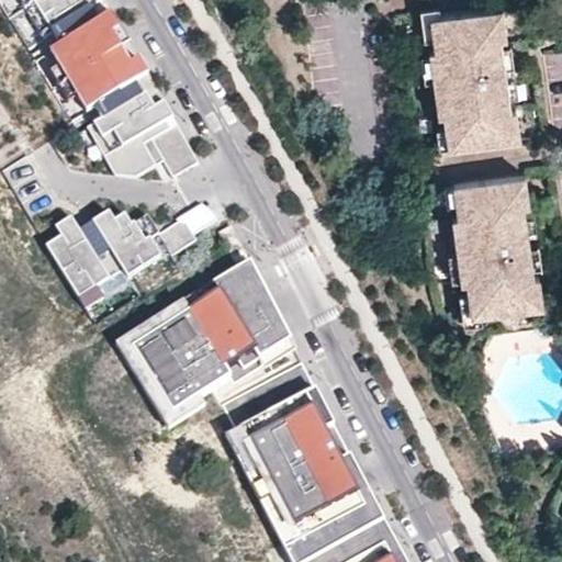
[(18,0),(40,34),(49,29),(94,0),(18,0)]
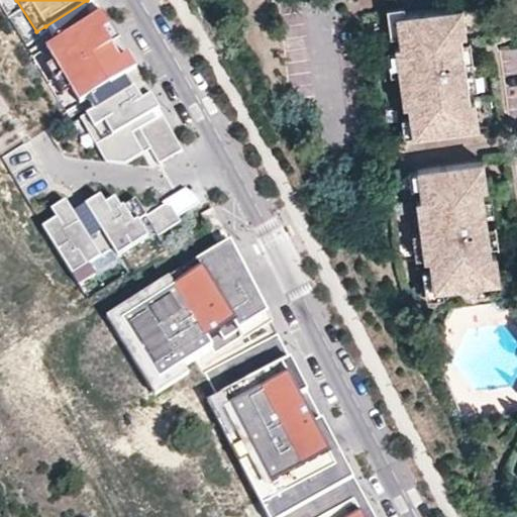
[(52,37),(99,10),(93,0),(87,0),(45,26),(52,37)]
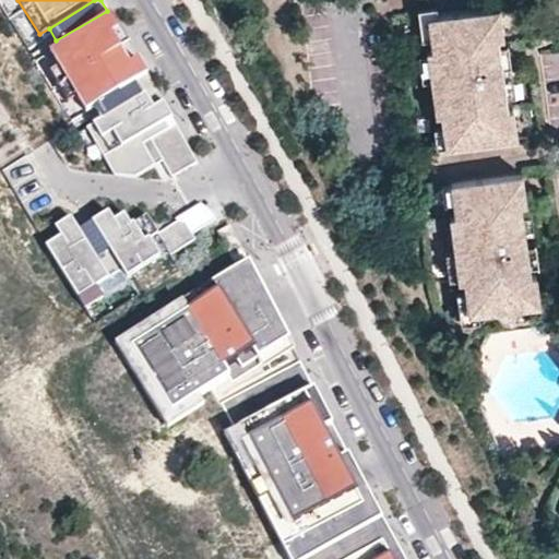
[(107,32),(117,26),(107,11),(56,40),(47,46),(55,61),(46,66),(64,97),(74,92),(82,107),(90,103),(137,75),(128,59),(125,61),(116,46),(107,32)]
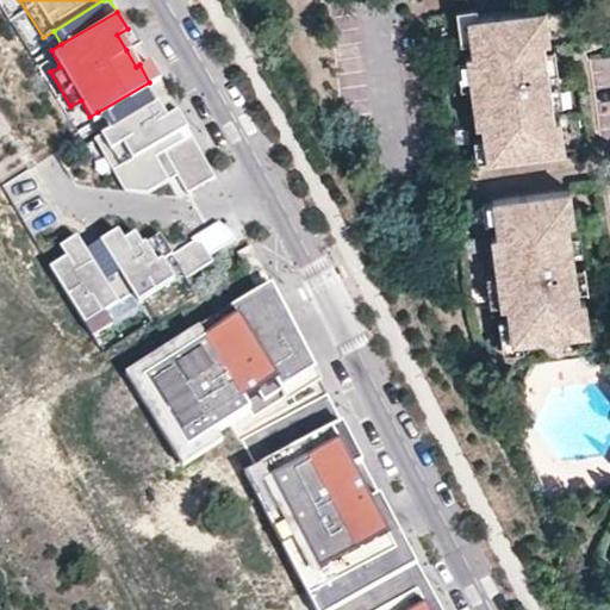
[(490,169),(566,159),(562,125),(555,125),(554,113),(535,116),(534,104),(552,101),(546,50),(552,50),(547,17),(470,27),(474,61),(468,62),(478,134),(485,134),(490,169)]
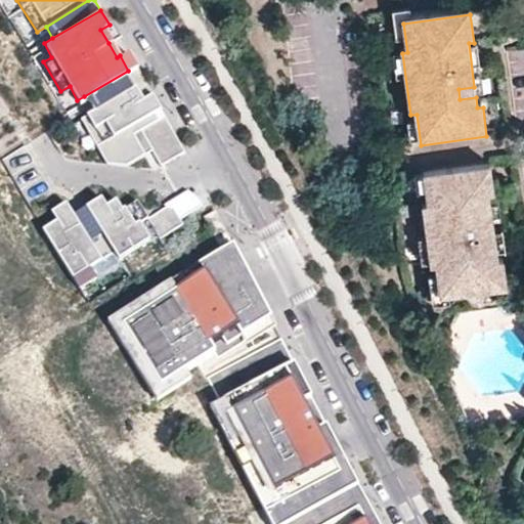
[(118,38),(110,25),(100,30),(108,43),(118,38)]
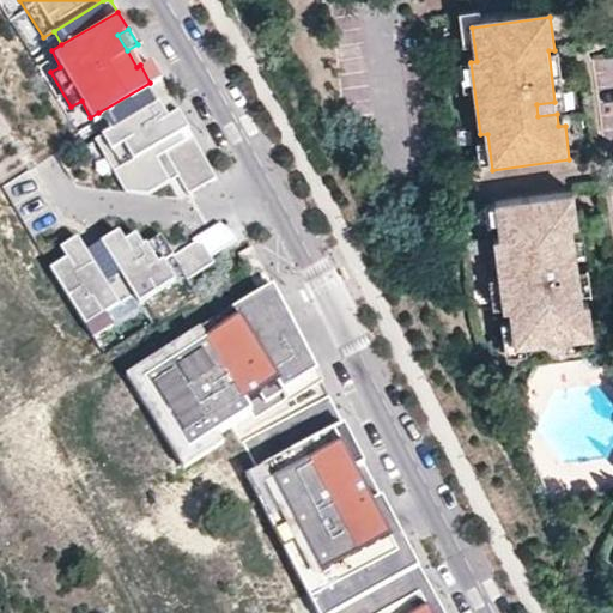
[(147,61),(140,65),(150,83),(157,79),(147,61)]
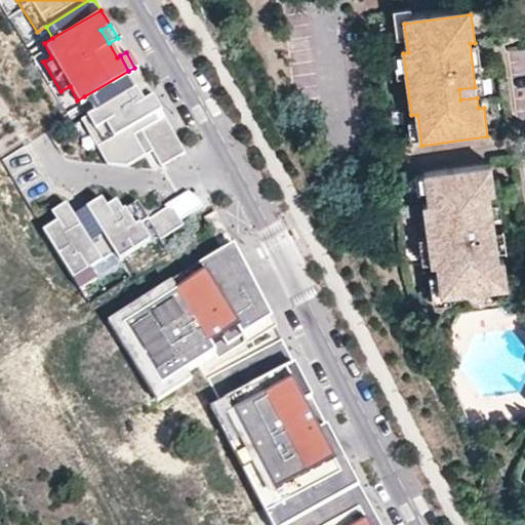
[(134,68),(128,71),(135,83),(143,96),(149,92),(134,68)]
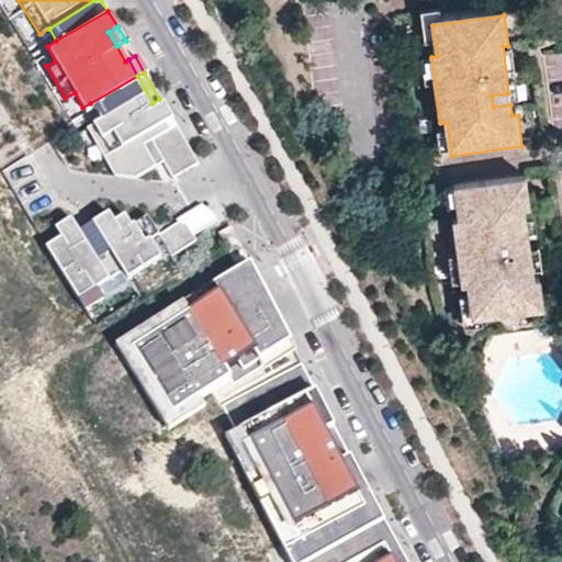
[(145,89),(137,76),(90,103),(97,115),(145,89)]
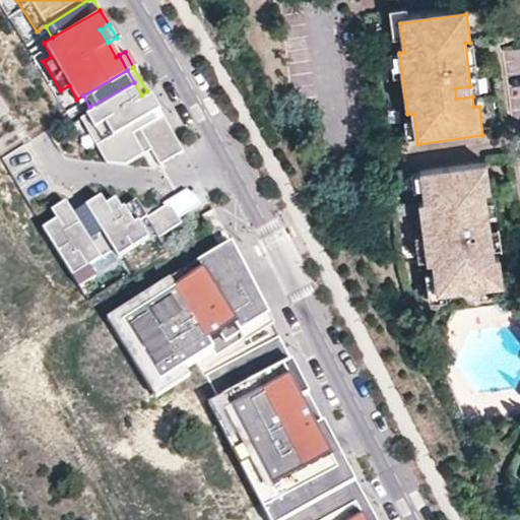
[(134,82),(89,107),(76,114),(102,159),(121,161),(146,146),(155,161),(179,148),(159,113),(152,116),(149,110),(141,95),(134,82)]
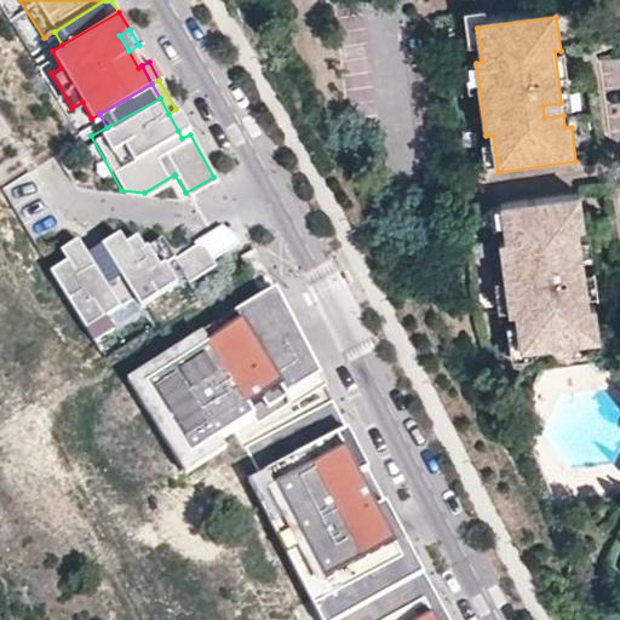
[(544,118),(563,115),(561,103),(543,105),(544,118)]
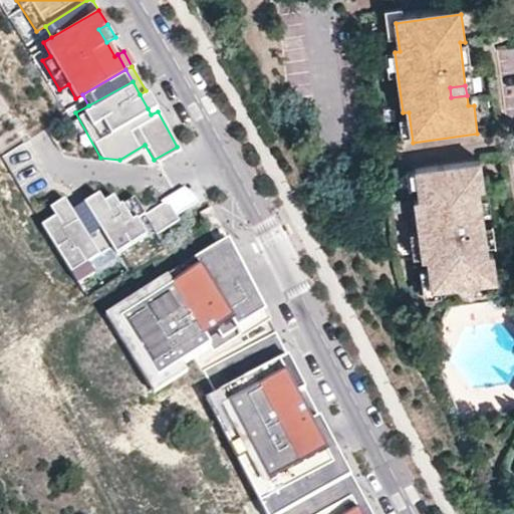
[(148,108),(155,105),(146,90),(140,94),(148,108)]
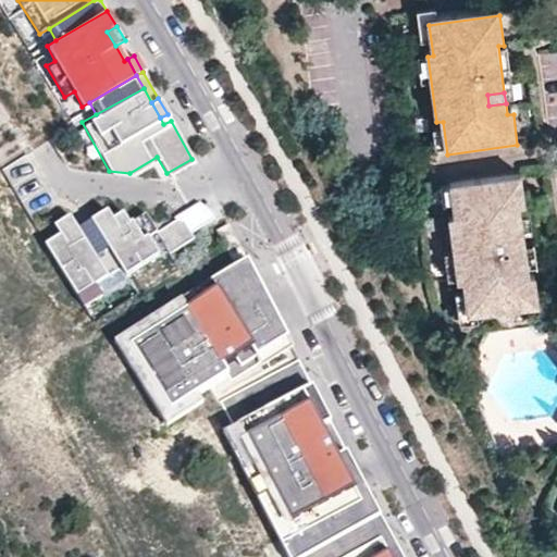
[(163,124),(171,121),(168,114),(160,118),(163,124)]
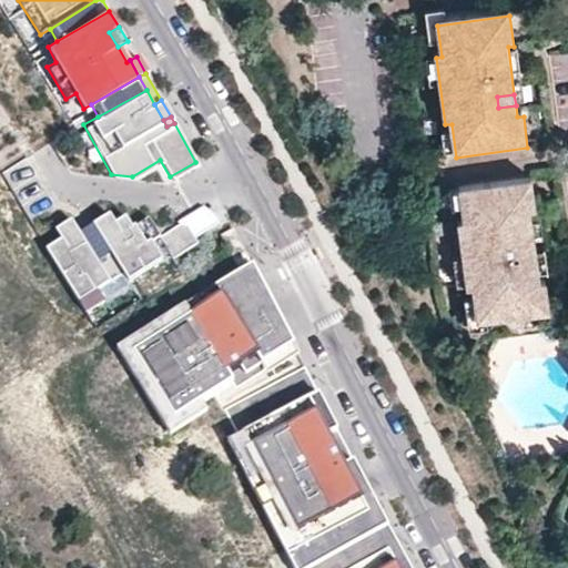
[(549,316),(546,286),(540,286),(539,274),(521,276),(520,265),(537,263),(531,216),(536,216),(533,185),(460,195),(464,226),(458,226),(467,294),(475,293),(478,327),(549,316)]
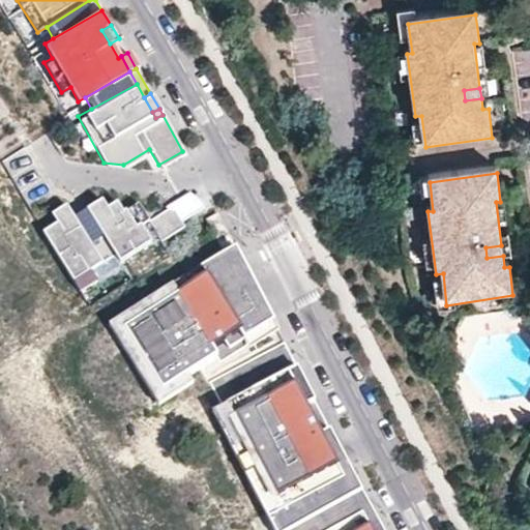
[(202,210),(190,192),(165,207),(168,210),(151,221),(163,239),(184,227),(181,223),(202,210)]
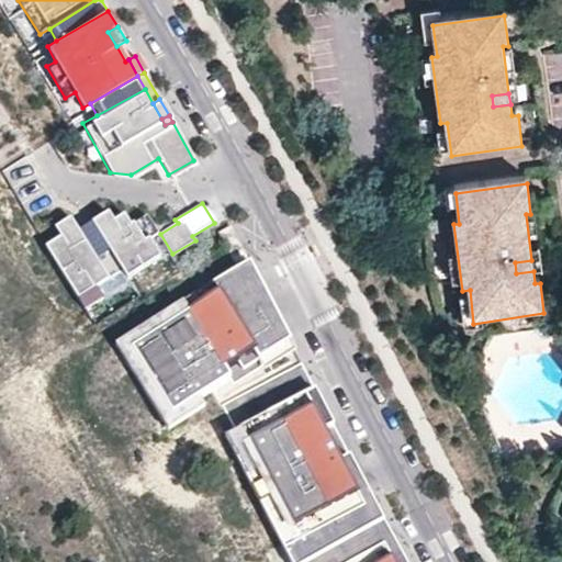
[(127,276),(160,256),(149,238),(158,232),(147,213),(132,222),(125,211),(115,217),(110,209),(80,227),(72,214),(56,224),(63,234),(47,244),(86,308),(105,296),(99,285),(124,270),(127,276)]
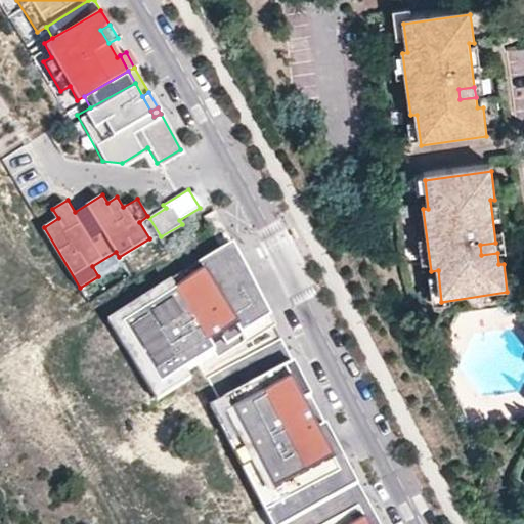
[(271,320),(231,242),(104,317),(154,397),(271,320)]
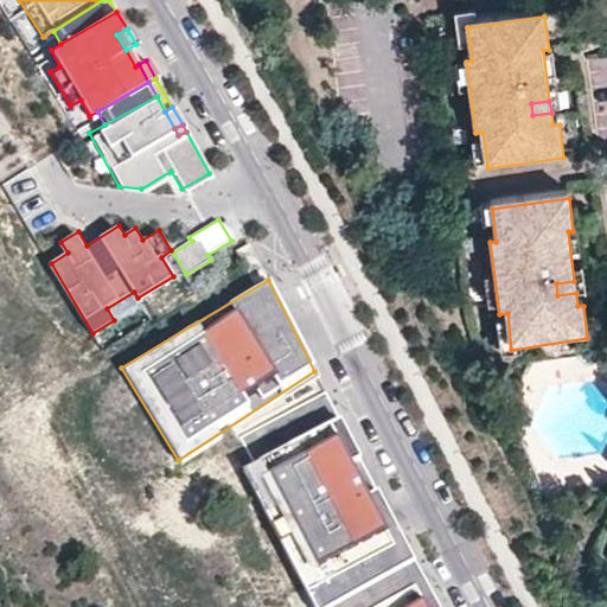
[(557,295),(576,293),(574,281),(556,283),(557,295)]
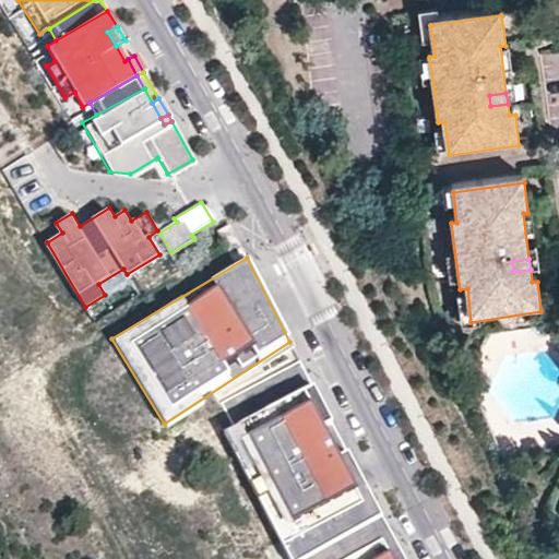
[(401,558),(400,556),(310,384),(217,427),(275,537),(287,558),(401,558)]
